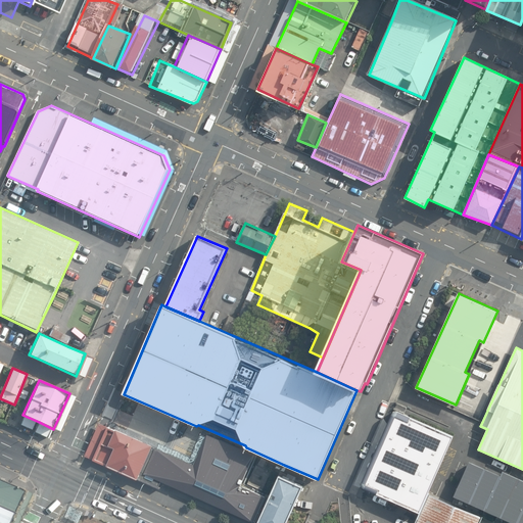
[(429,493),(454,435),(397,412),(395,412),(393,414),(362,483),(362,486),(364,488),(420,513),(429,493)]
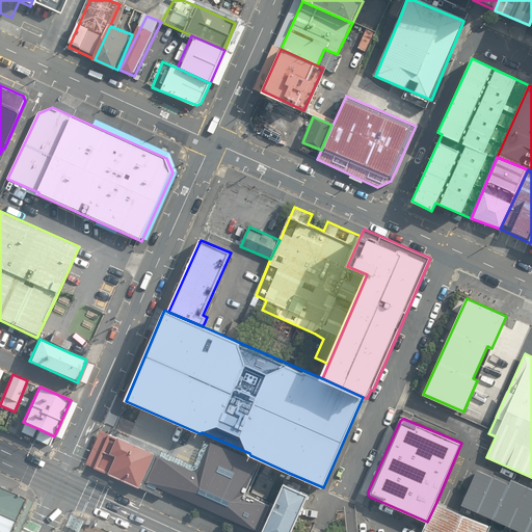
[(50,446),(54,436),(40,429),(35,440),(50,446)]
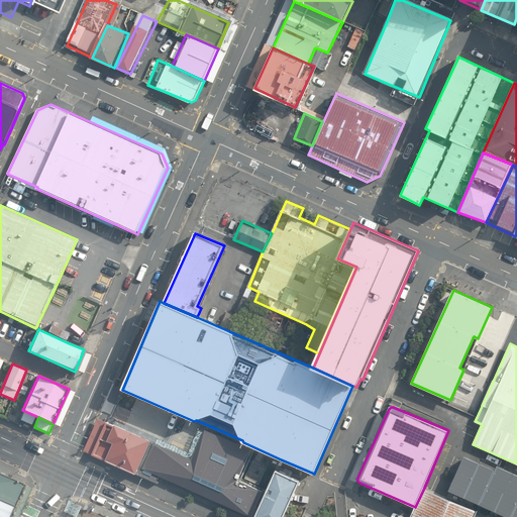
[(179,452),(180,449),(115,421),(114,424),(108,421),(93,454),(164,486),(167,480),(179,452)]
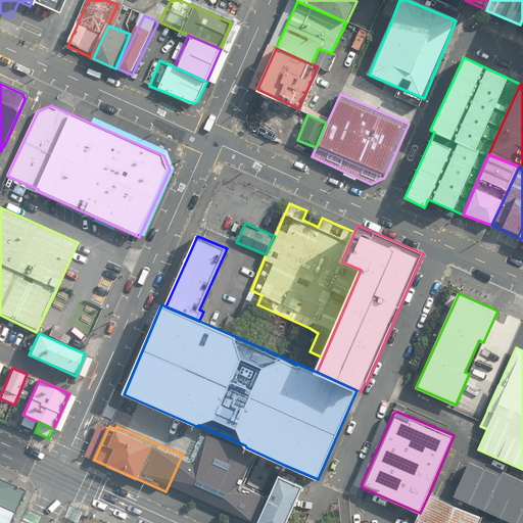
[(254,522),(267,494),(235,481),(248,452),(211,435),(198,465),(181,458),(169,485),(254,522)]
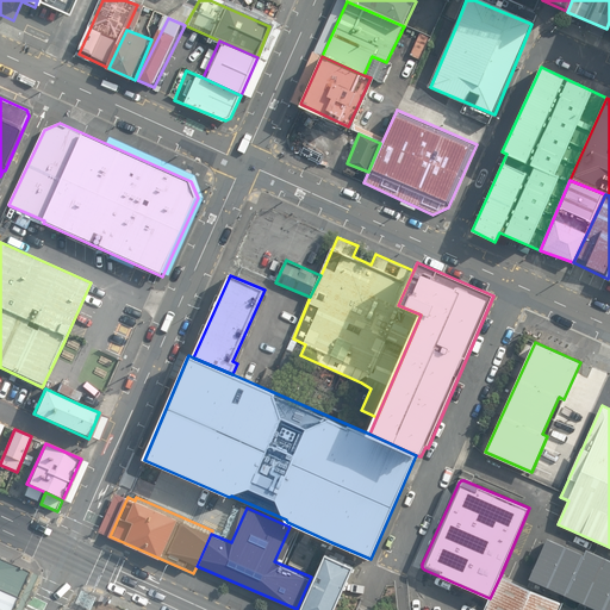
[(602,609),(609,609),(609,559),(586,549),(584,554),(548,539),(530,579),(602,609)]
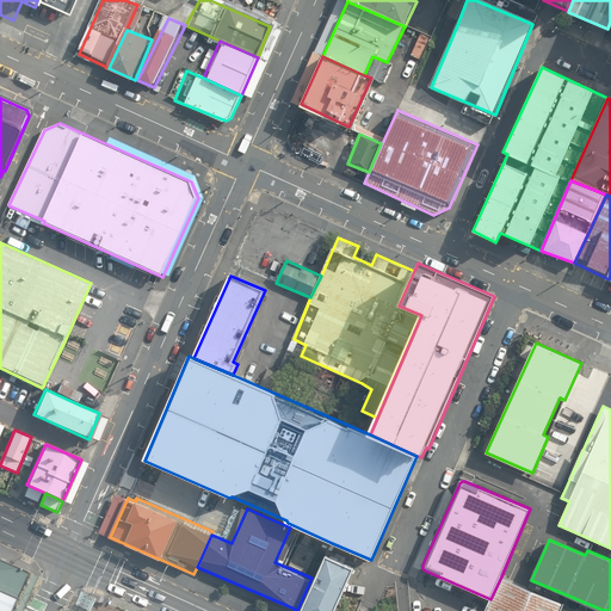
[(335,610),(355,568),(327,555),(301,610),(335,610)]
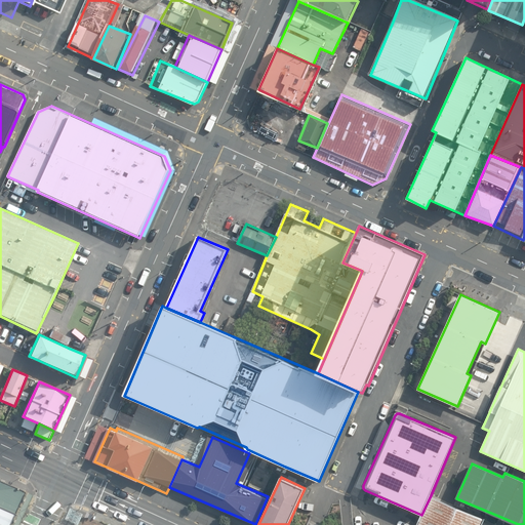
[(10,524),(27,491),(0,480),(0,524),(10,524)]
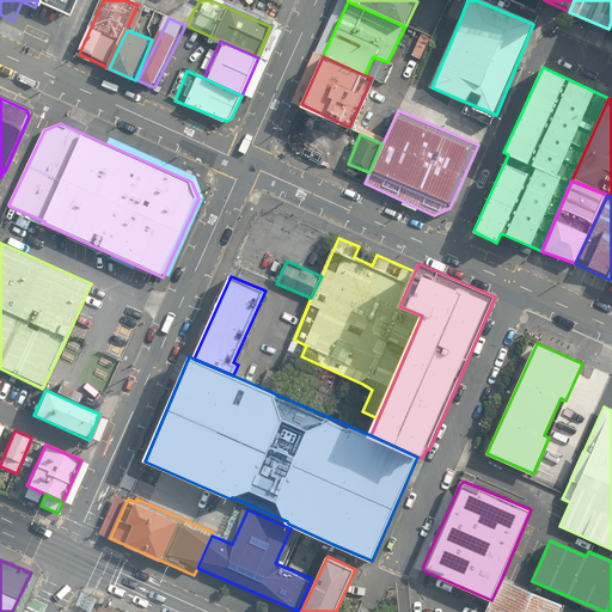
[(502,577),(491,600),(485,611),(561,611),(564,605),(502,577)]
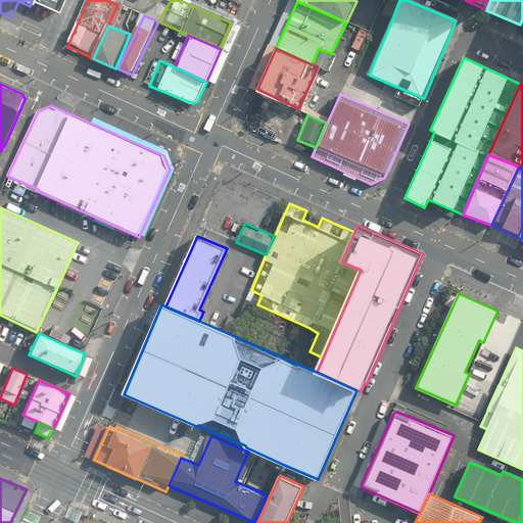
[(78,522),(84,512),(70,506),(65,517),(78,522)]
